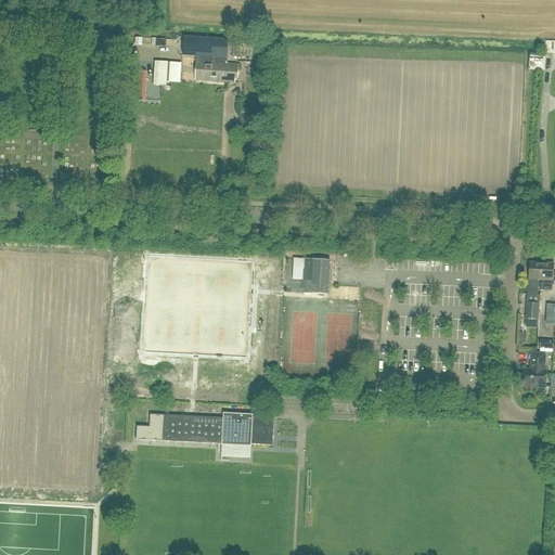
[(110,37),(110,47),(121,48),(121,38),(110,37)]
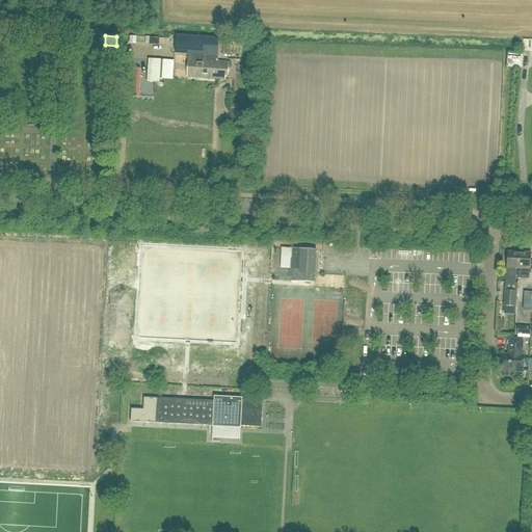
[(206,69),(207,37),(177,36),(176,54),(188,55),(187,78),(215,80),(216,73),(211,73),(211,70),(206,69)]
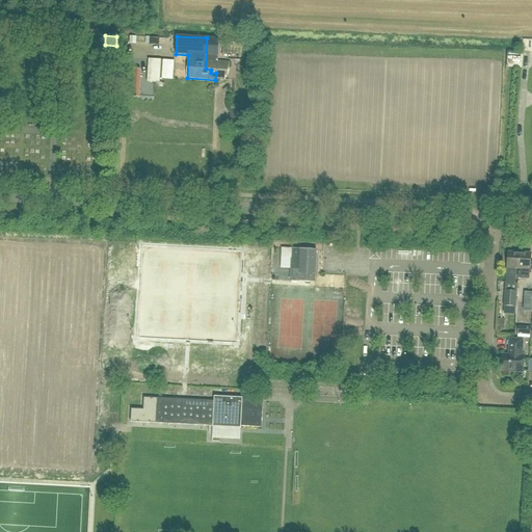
[(207,37),(206,69),(211,70),(211,73),(216,73),(215,80),(224,80),(225,76),(228,76),(229,63),(218,62),(215,62),(216,56),(217,57),(218,41),(207,40),(207,37)]
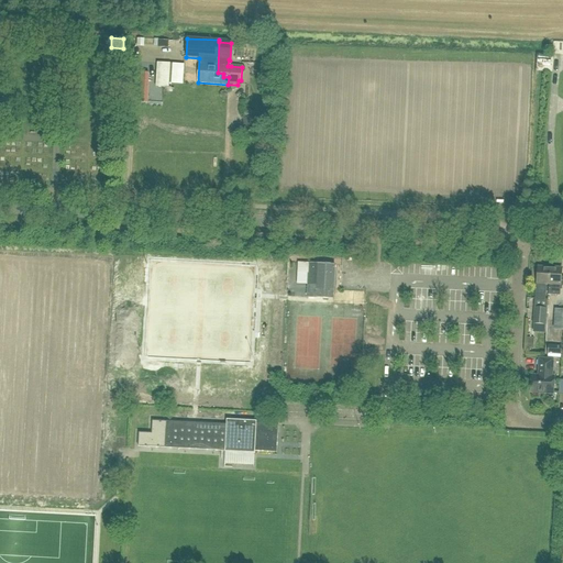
[(265,43),(233,41),(233,50),(264,52),(265,43)]
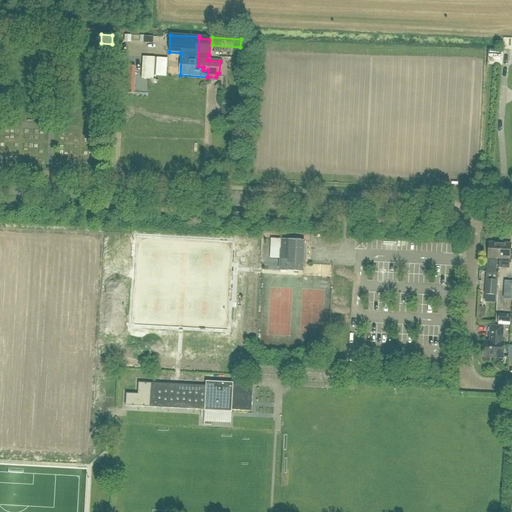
[(221,107),(220,123),(231,124),(232,108),(221,107)]
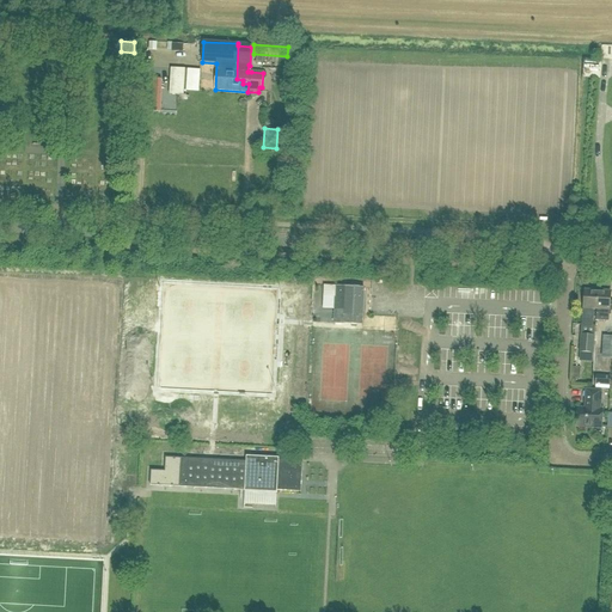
[(335,324),(362,325),(365,288),(337,287),(335,324)]
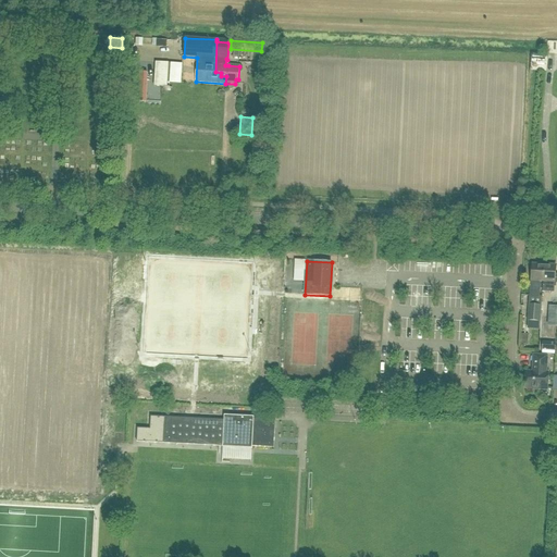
[(543,282),(544,265),(532,264),(530,296),(540,297),(541,283),(541,281),(543,282)]
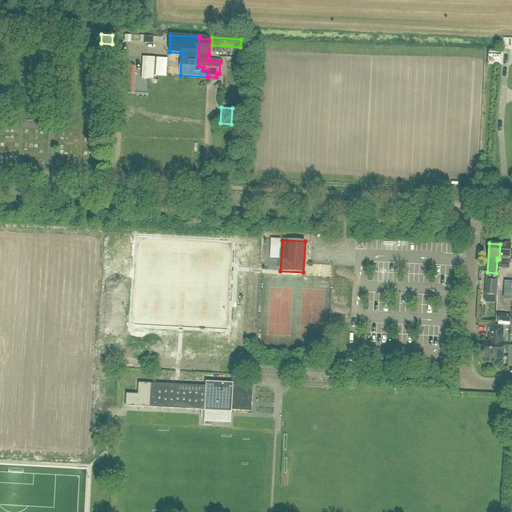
[(511,245),(500,244),(499,259),(502,259),(501,261),(500,261),(499,268),(509,268),(510,260),(511,259),(511,252),(511,253),(511,245)]
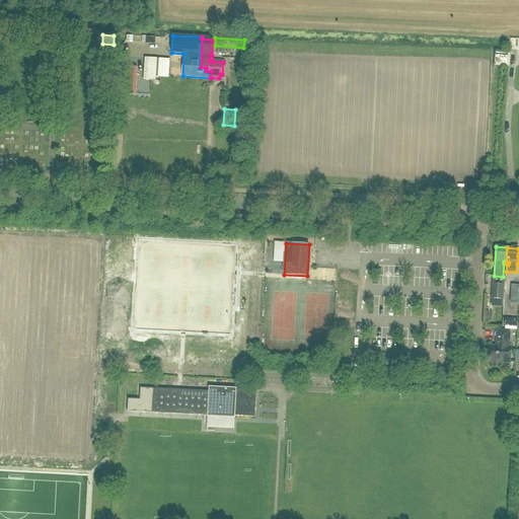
[(494,284),(492,299),(503,300),(505,285),(494,284)]
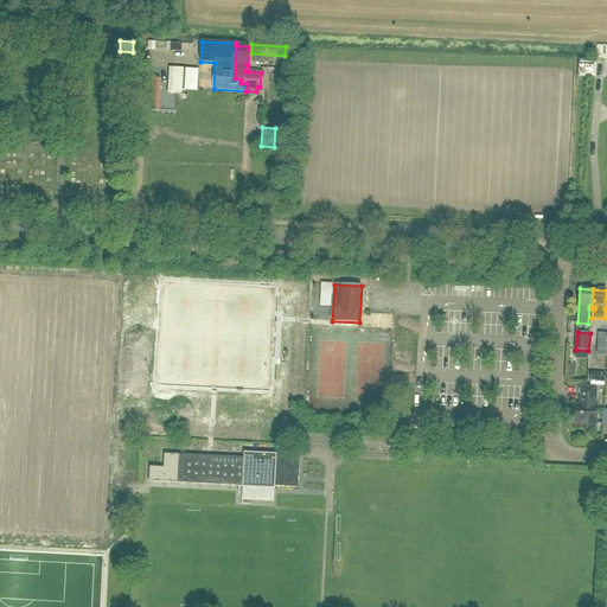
[(581,425),(598,426),(599,407),(596,406),(596,388),(581,387),(581,400),(582,400),(582,406),(573,406),(573,425),(574,425),(575,427),(580,427),(581,425)]
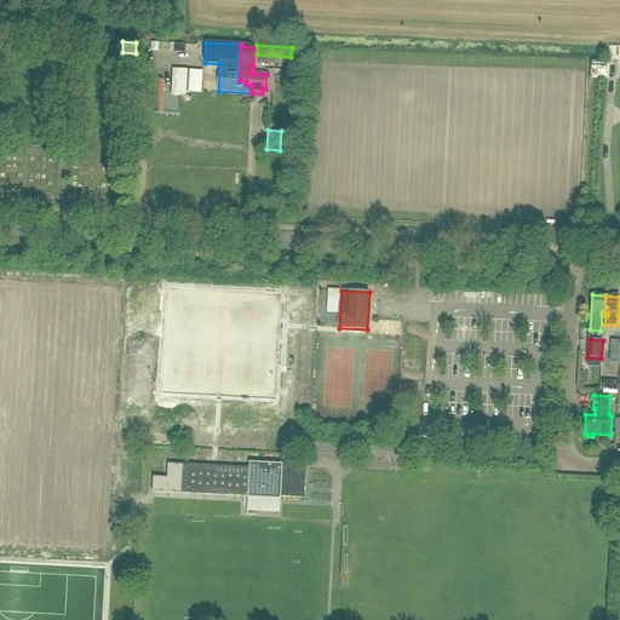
[(287,442),(287,458),(296,458),(297,443),(287,442)]
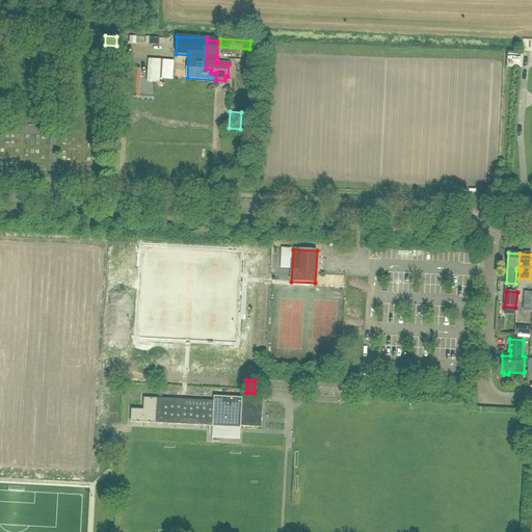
[(261,427),(263,401),(242,400),(242,398),(214,397),(214,401),(158,398),(144,397),(143,409),(131,408),(131,422),(213,426),(213,427),(223,427),(223,432),(230,433),(230,428),(241,428),(241,426),(261,427)]
